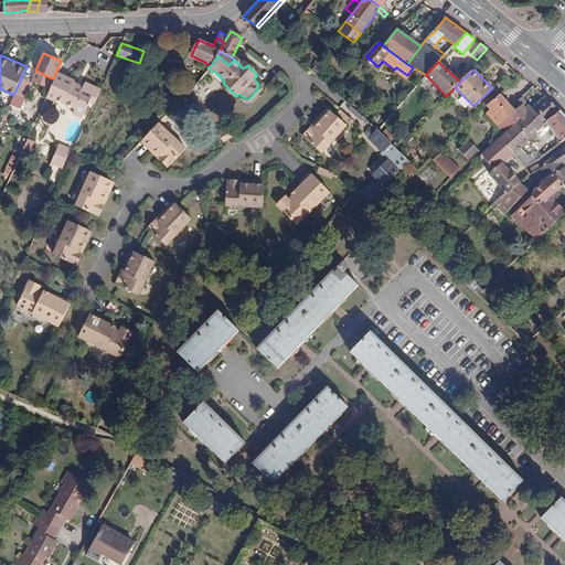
[(48,88),(52,78),(36,71),(32,81),(48,88)]
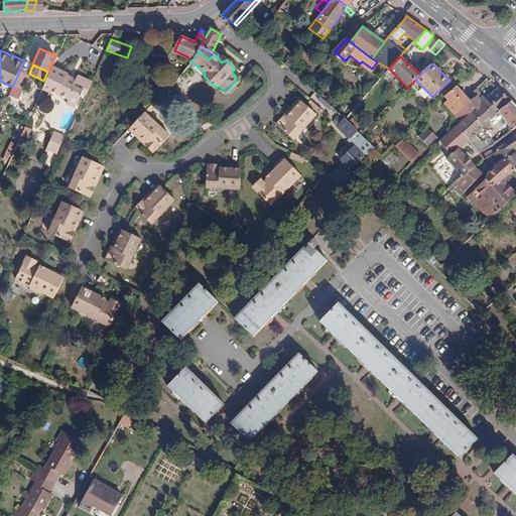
[(78,76),(76,79),(51,69),(50,72),(41,90),(48,94),(49,92),(78,104),(83,94),(86,96),(92,83),(92,82),(78,76)]
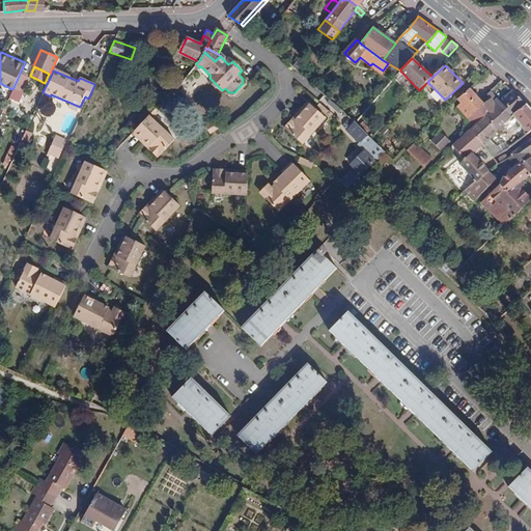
[(21,88),(26,76),(20,73),(19,76),(15,85),(21,88)]
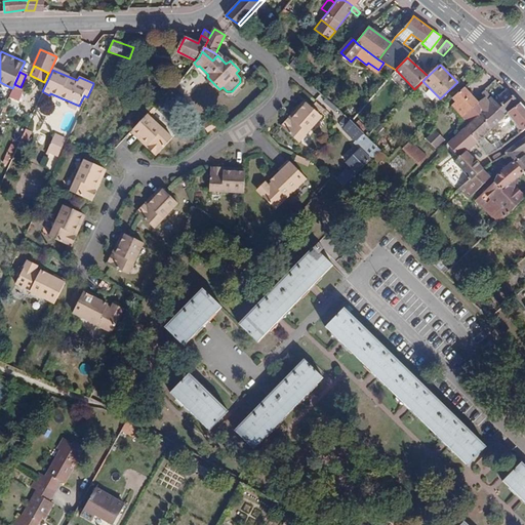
[(15,96),(21,87),(14,84),(12,88),(9,93),(15,96)]
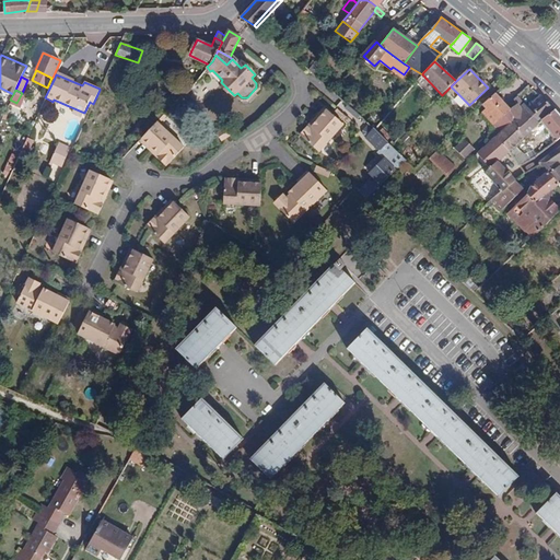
[(509,108),(496,94),(482,104),(487,107),(482,112),(493,124),(510,109),(509,108)]
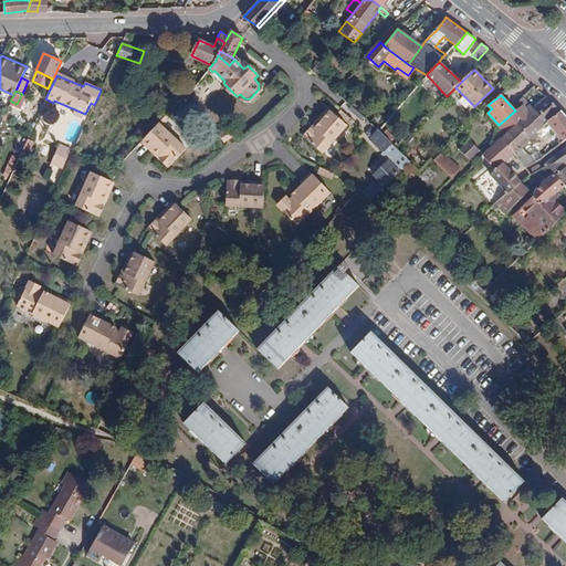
[(525,101),(522,103),(524,105),(530,112),(542,127),(547,122),(548,121),(561,111),(549,98),(547,96),(533,108),(525,101)]
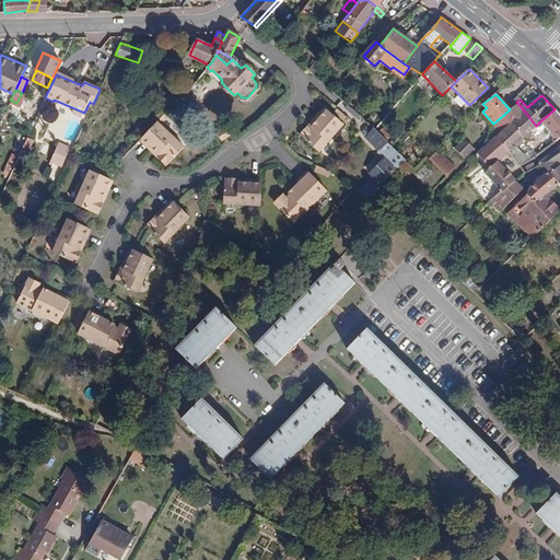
[(524,111),(518,104),(510,109),(515,118),(524,111)]
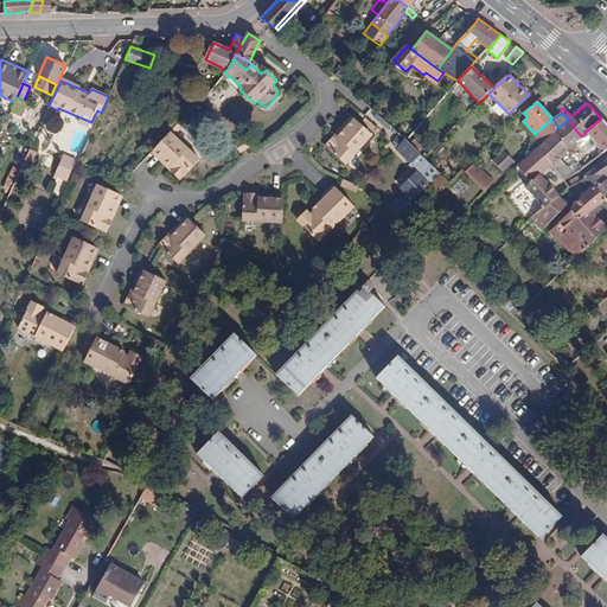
[(604,152),(606,149),(606,125),(601,119),(588,129),(587,131),(604,152)]
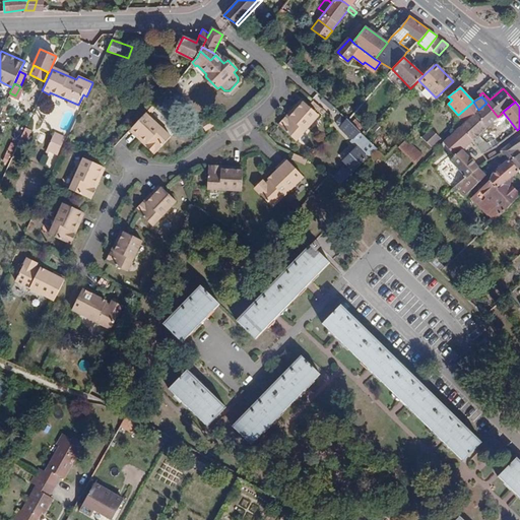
[(278,125),(296,140),(318,116),(305,103),(290,118),(287,116),(278,125)]
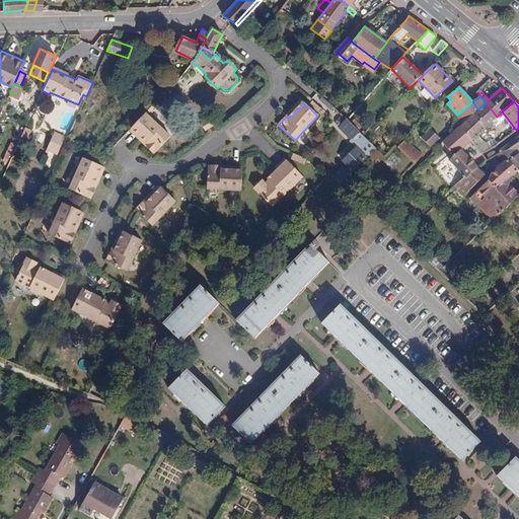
[(497,117),(486,102),(477,109),(465,121),(477,135),(497,117)]
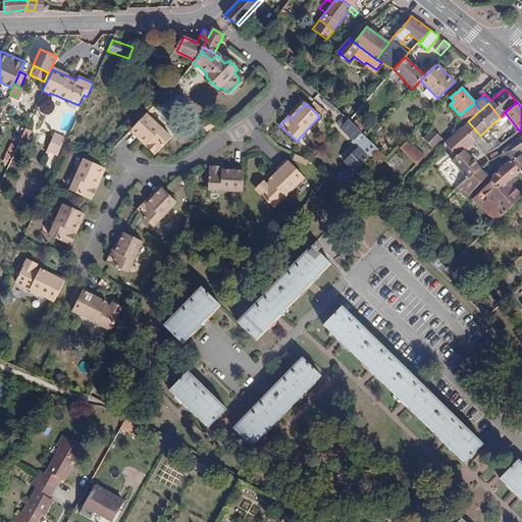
[(174,136),(149,111),(147,113),(133,128),(148,143),(146,146),(155,154),(174,136)]
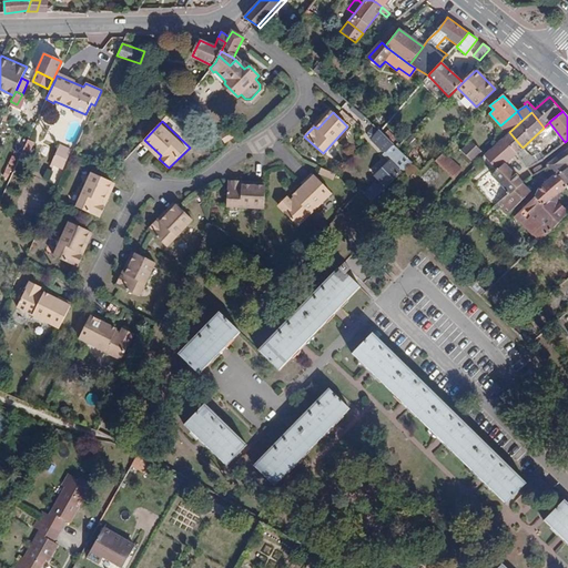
[(375,176),(378,180),(363,193),(372,201),(411,161),(402,152),(397,148),(393,143),(384,134),(379,131),(375,125),(366,135),(383,152),(382,153),(391,161),(375,176)]
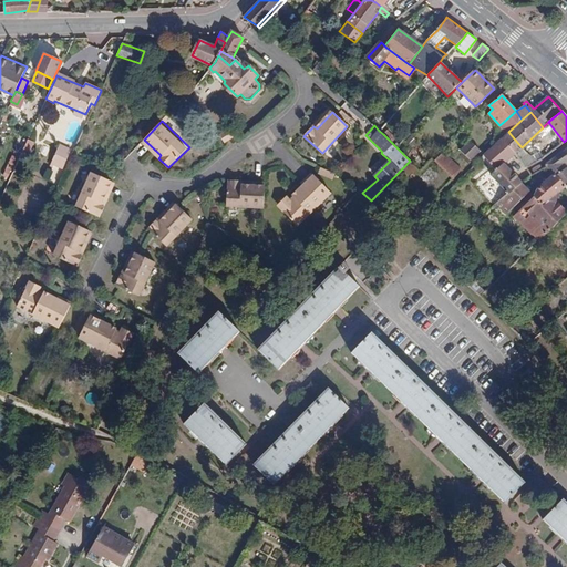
[(395,138),(387,131),(383,134),(392,143),(395,138)]
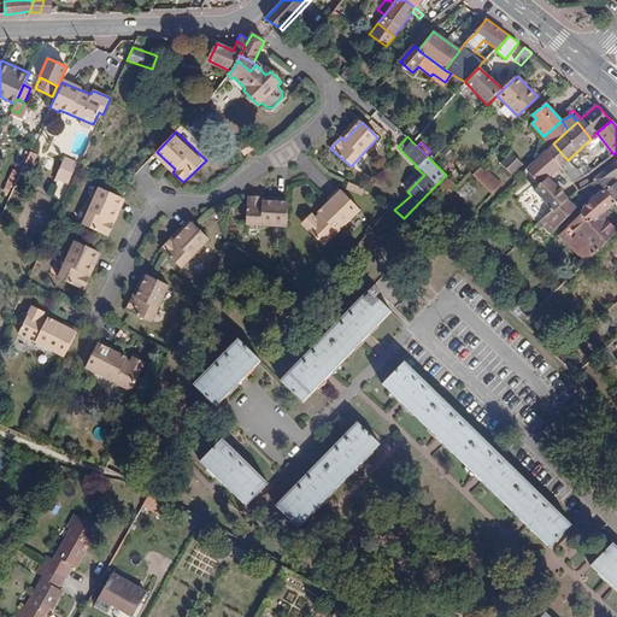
[(252,150),(247,144),(239,150),(244,156),(252,150)]
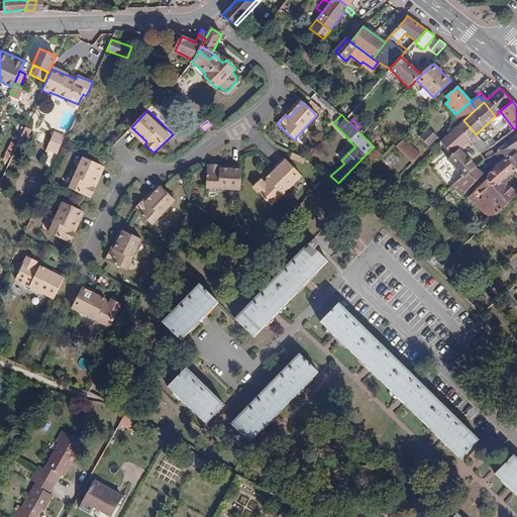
[(467,142),(471,139),(476,134),(463,120),(454,129),(467,142)]
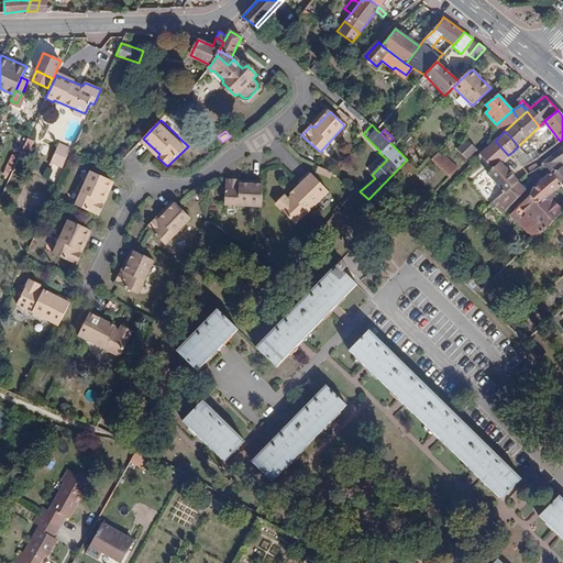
[(33,142),(28,139),(19,157),(26,162),(32,150),(31,148),(33,142)]
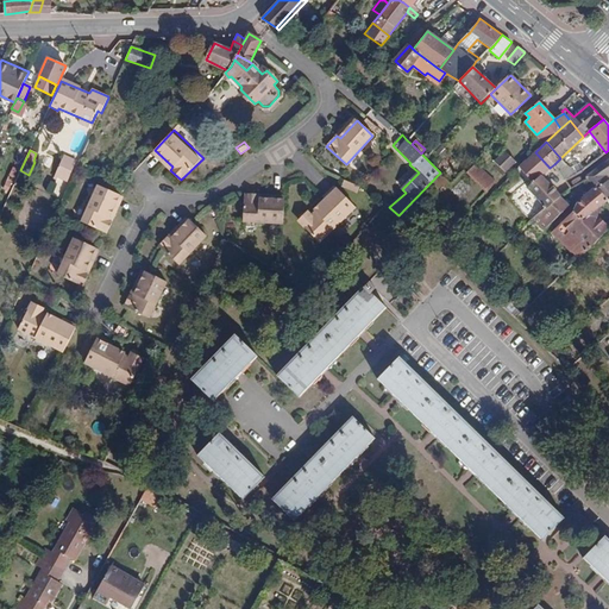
[(516,162),(504,151),(495,162),(507,173),(516,162)]
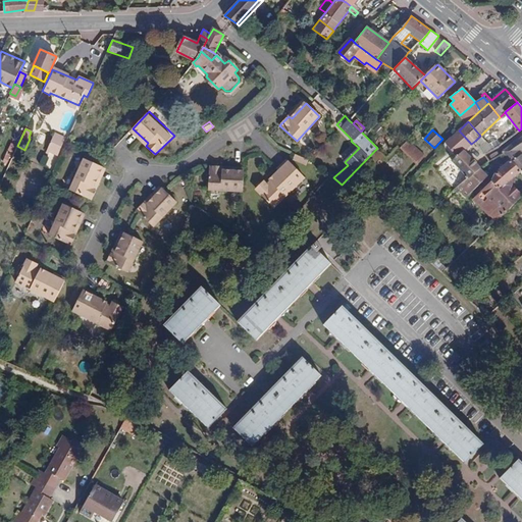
[(459,131),(449,139),(445,143),(457,157),(464,151),(467,148),(471,144),(459,131)]
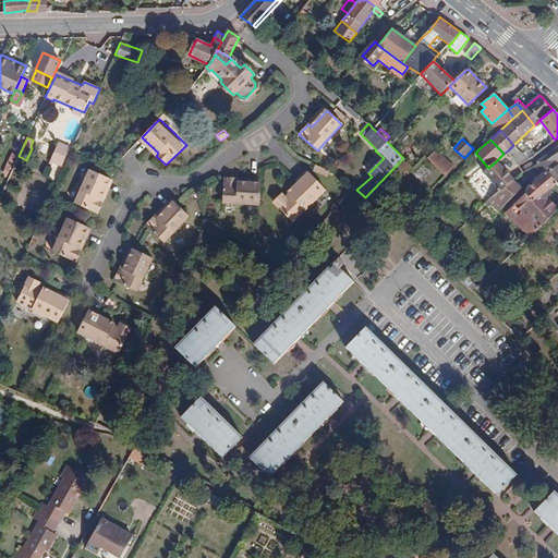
[(64,144),(59,142),(49,162),(51,165),(52,162),(61,166),(71,144),(65,142),(64,144)]
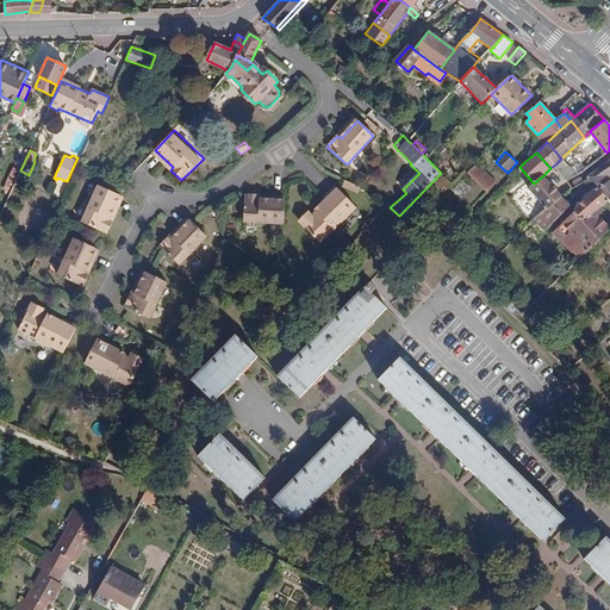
[(609,159),(587,176),(589,179),(596,187),(608,201),(609,199),(609,181),(607,178),(609,174),(609,159)]
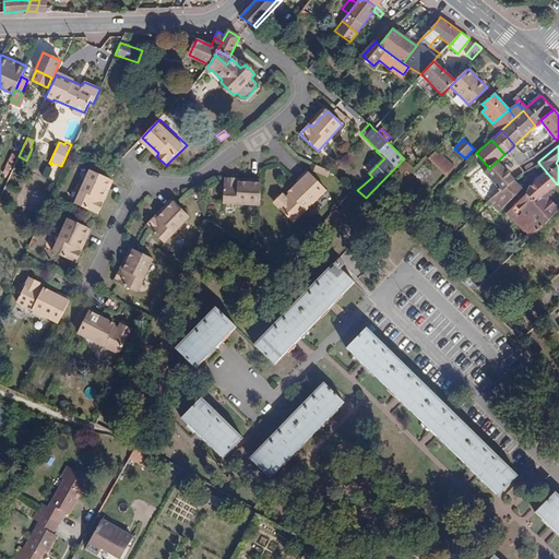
[(455,166),(438,150),(429,158),(447,176),(455,166)]
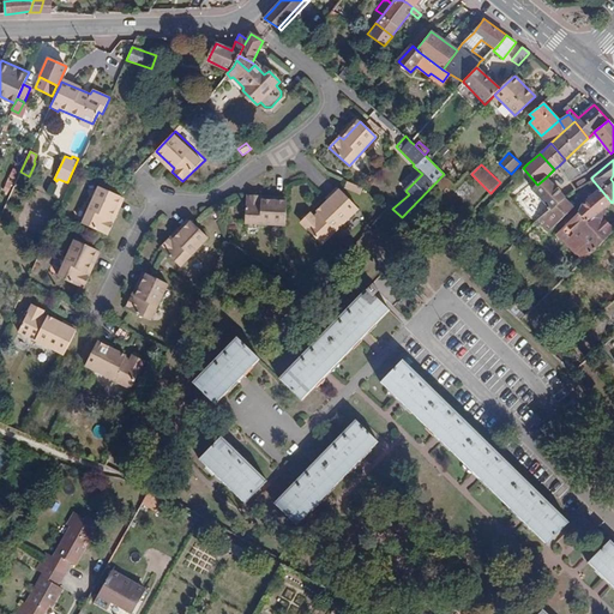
[(97,172),(84,166),(82,169),(95,175),(97,172)]
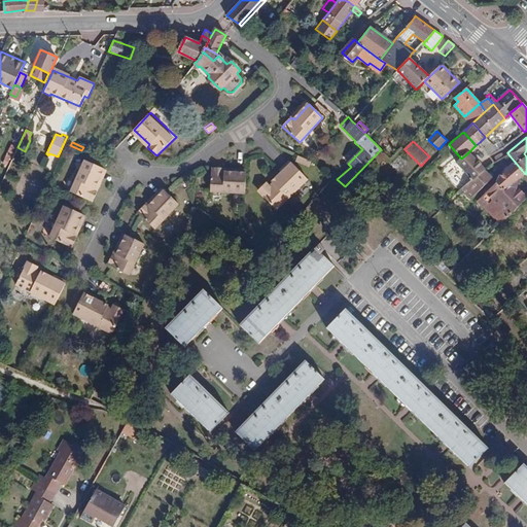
[(461,159),(456,163),(471,178),(473,180),(485,170),(468,152),(461,159)]
